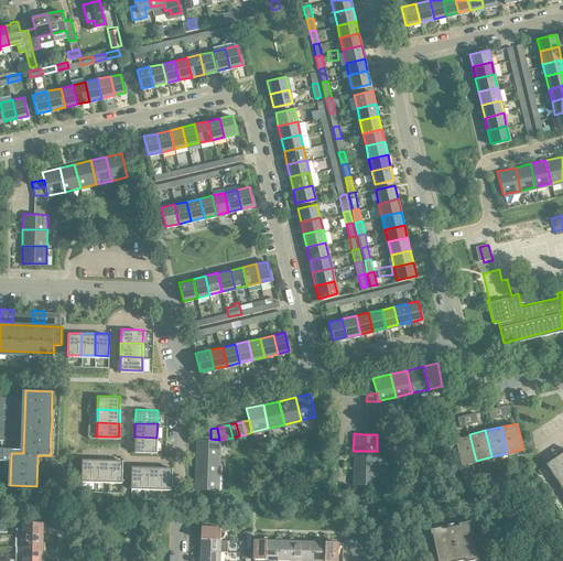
[(476,461),(469,434),(454,438),(459,464),(476,461)]
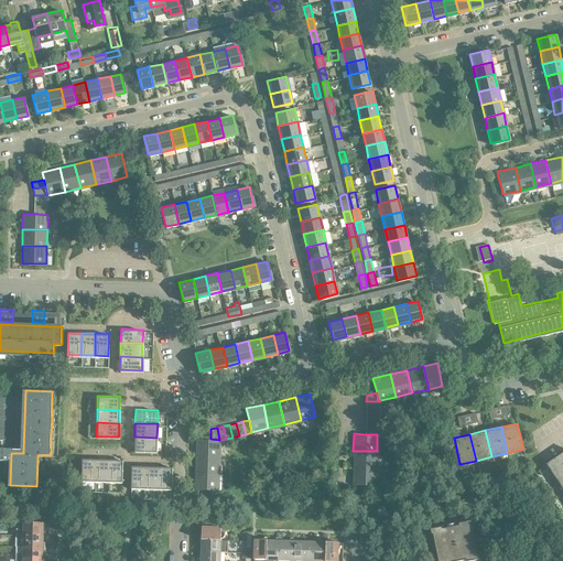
[(134,437),(134,451),(157,451),(157,438),(134,437)]
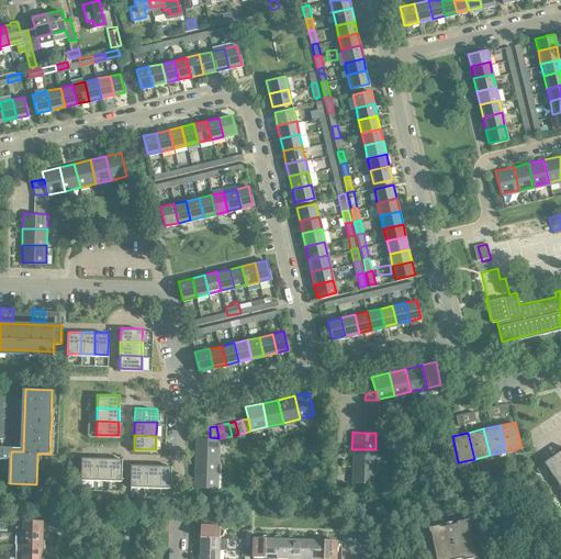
[(0,457),(9,458),(9,447),(10,447),(11,442),(11,437),(0,436),(0,457)]
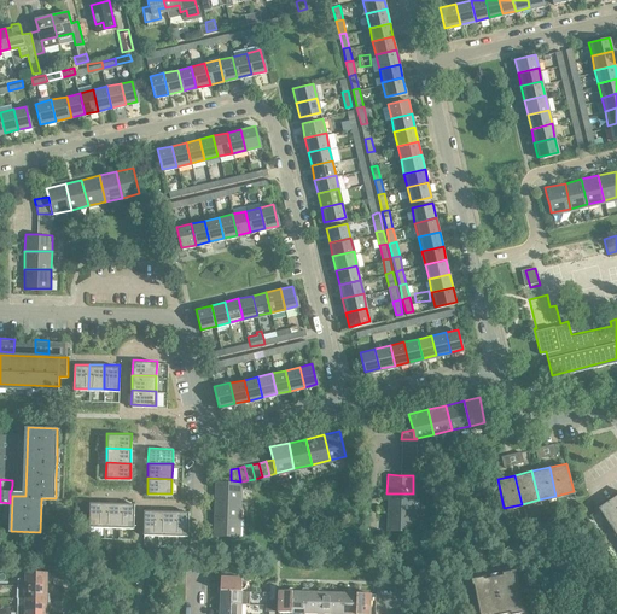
[(215,480),(214,498),(240,500),(242,481),(240,481),(231,480),(215,480)]
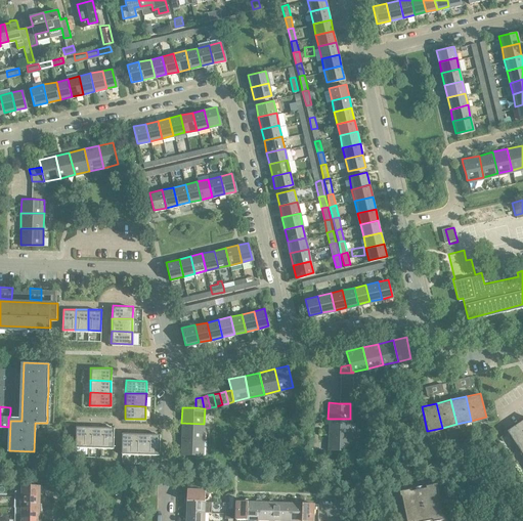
[(522,436),(522,418),(506,430),(515,442),(522,436)]
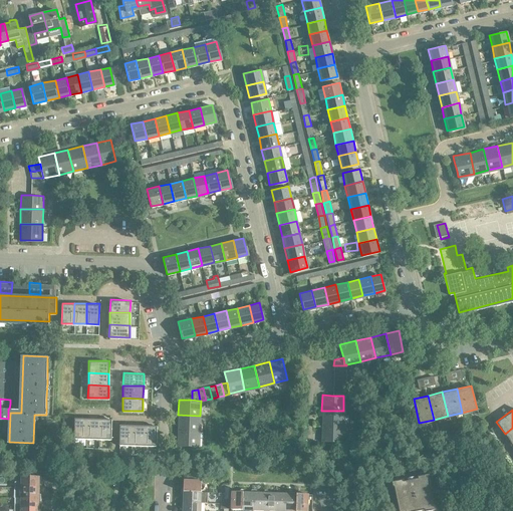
[(343,411),(321,411),(321,425),(342,426),(343,411)]
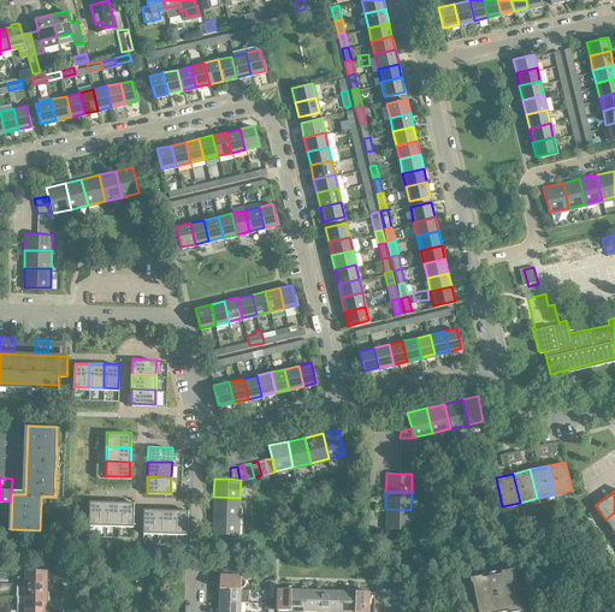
[(240,498),(213,497),(212,515),(238,516),(240,498)]
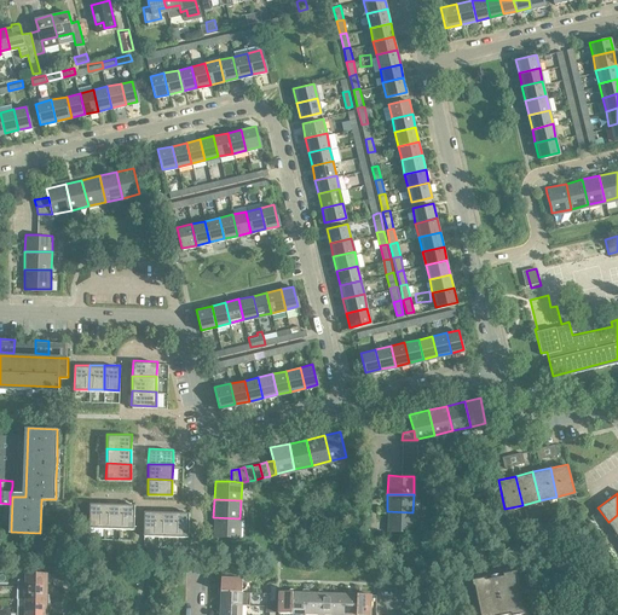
[(104,503),(90,502),(88,526),(104,527),(104,503)]
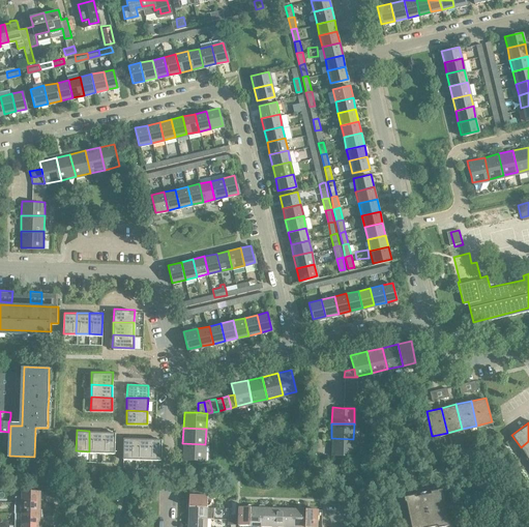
[(101,431),(89,431),(89,451),(101,451),(101,431)]
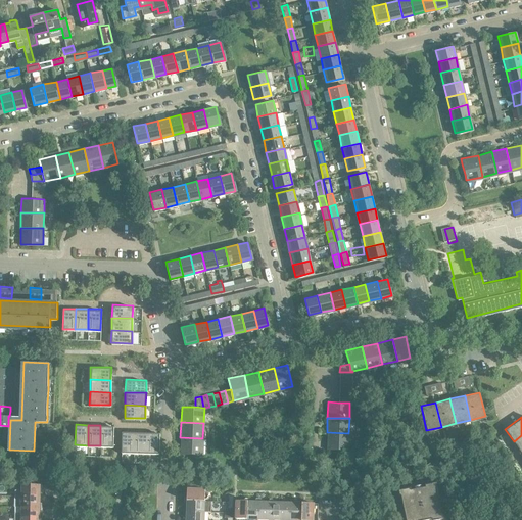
[(113,425),(100,425),(100,445),(112,445),(113,425)]
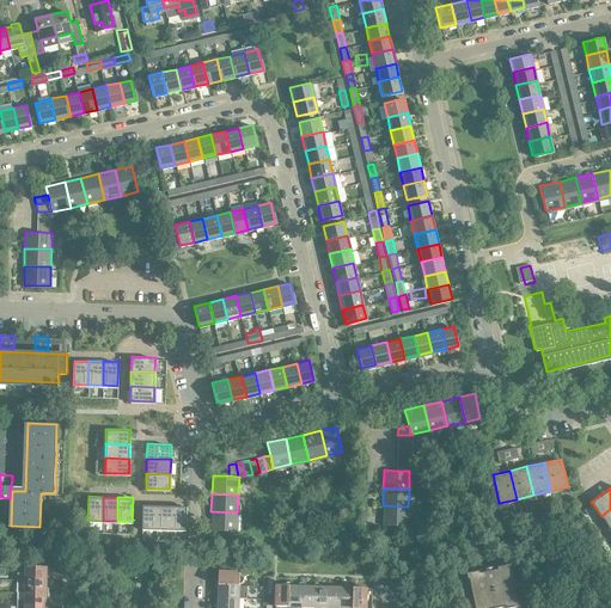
[(141,528),(157,528),(157,504),(142,504),(141,528)]
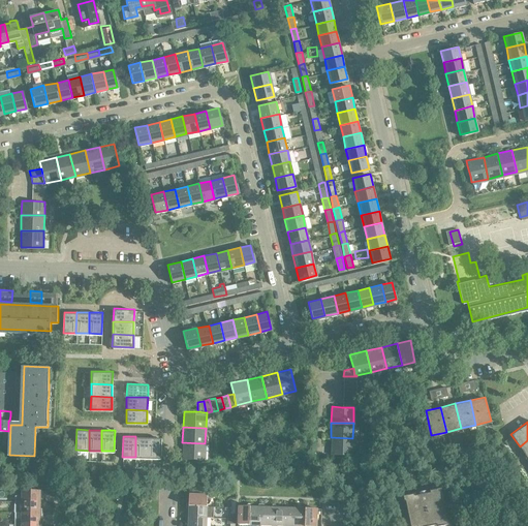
[(148,436),(135,436),(135,457),(148,458),(148,436)]
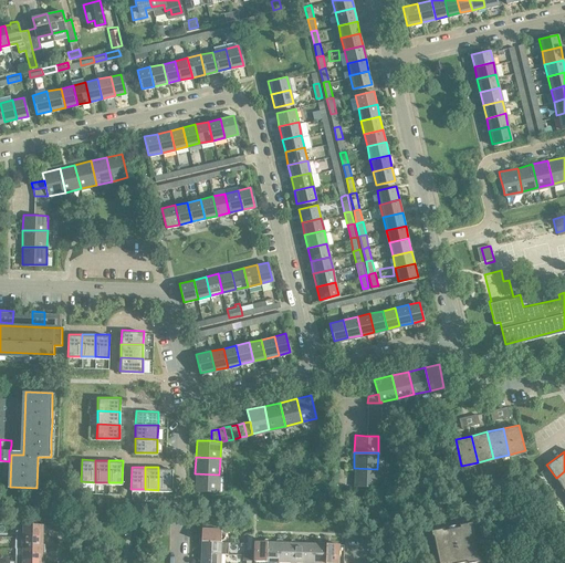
[(173,468),(158,467),(158,490),(171,490),(173,468)]
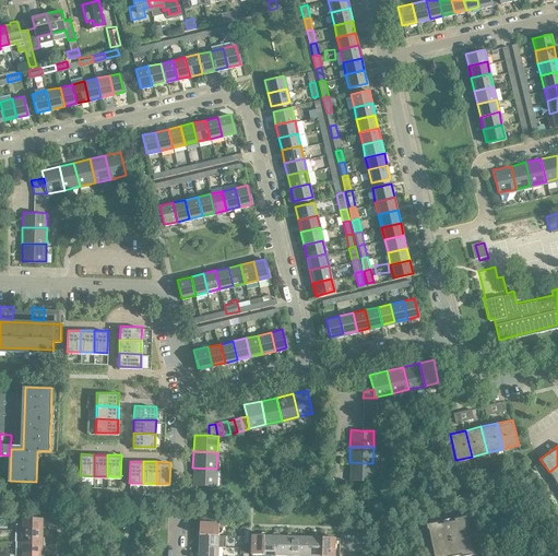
[(372,463),(349,462),(349,478),(372,480),(372,463)]
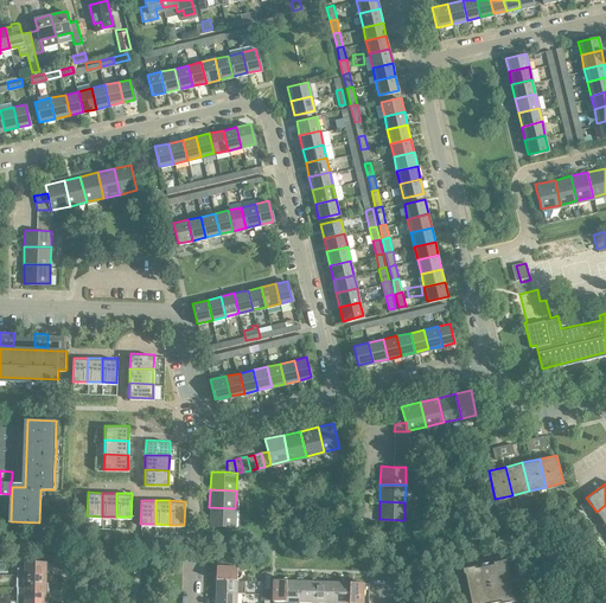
[(235,508),(209,507),(209,524),(235,525),(235,508)]
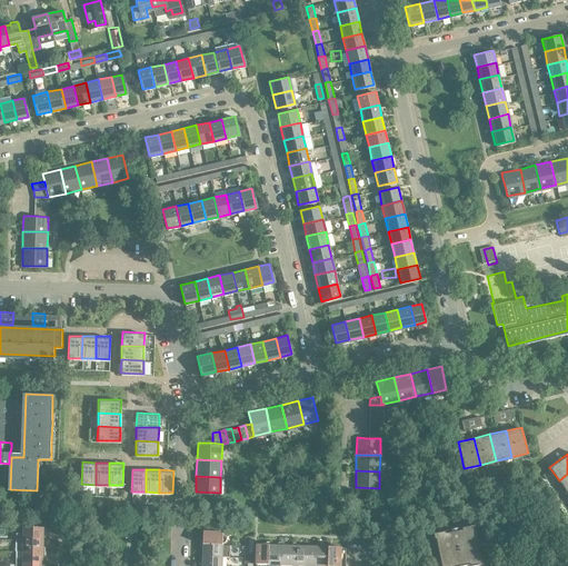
[(22,526),(22,537),(42,537),(42,532),(45,532),(45,526),(22,526)]
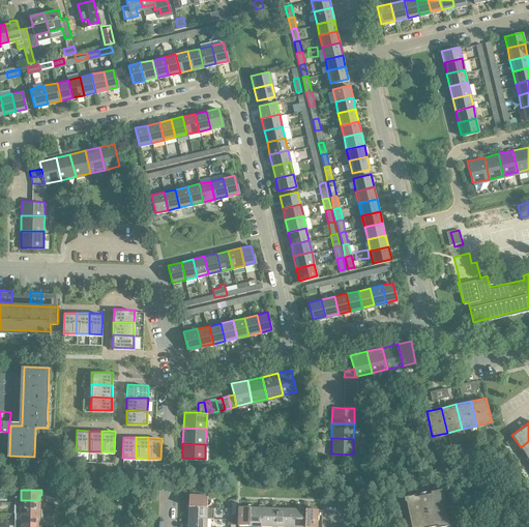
[(407,501),(406,501),(410,526),(433,526),(434,526),(437,526),(441,526),(447,526),(447,525),(445,526),(444,524),(446,521),(448,521),(442,494),(441,495),(438,492),(438,491),(440,490),(431,492),(431,493),(428,494),(427,492),(419,493),(420,496),(416,496),(416,494),(407,496),(407,497),(409,496),(409,498),(407,501)]
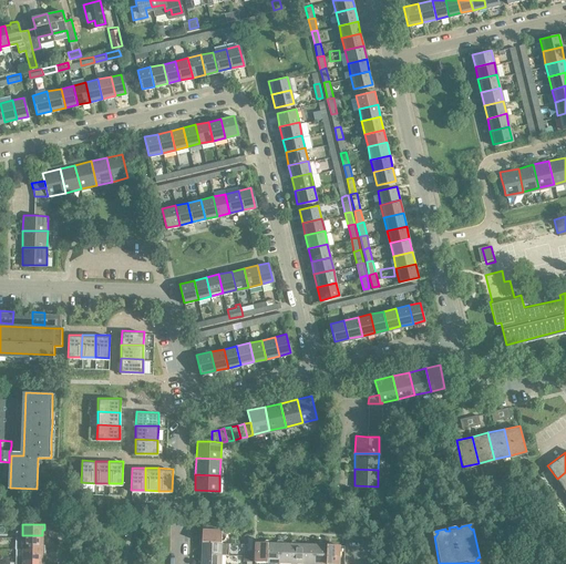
[(199,536),(198,537),(198,541),(202,541),(220,541),(222,529),(203,527),(202,536),(199,536)]
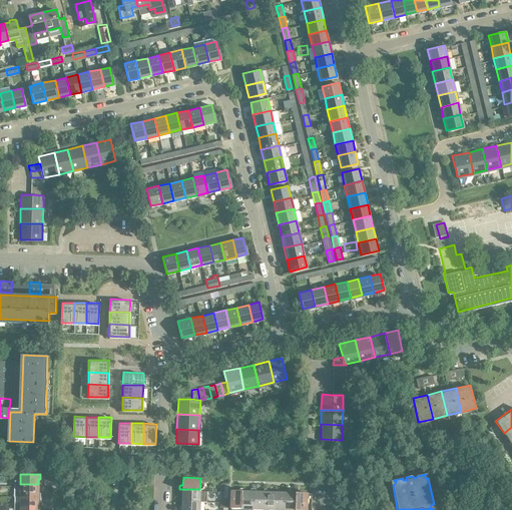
[(38,484),(20,484),(13,484),(13,495),(20,495),(40,495),(40,491),(38,491),(38,484)]
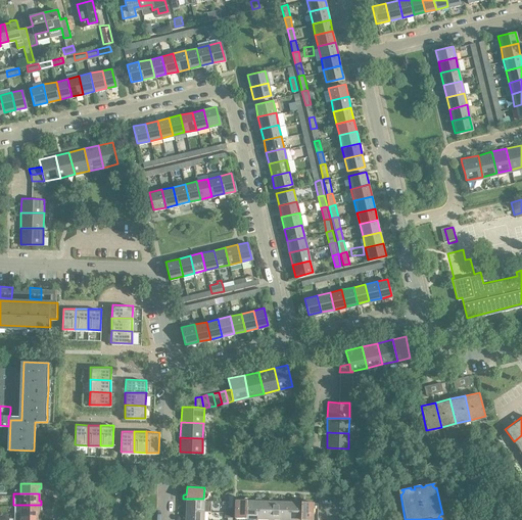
[(246,517),(247,501),(247,497),(245,497),(243,498),(243,501),(236,500),(235,517),(246,517)]
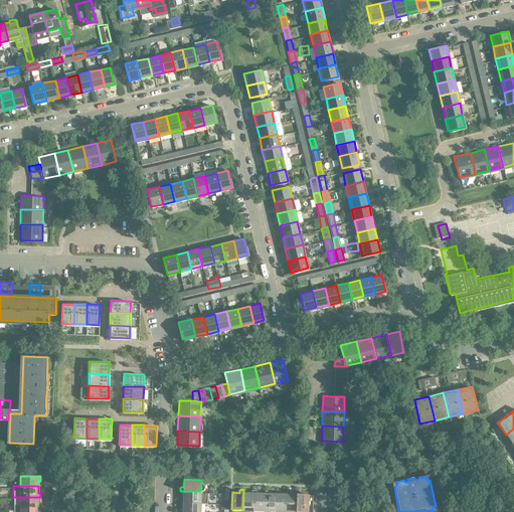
[(243,493),(242,509),(253,510),(254,489),(251,489),(250,491),(250,493),(243,493)]
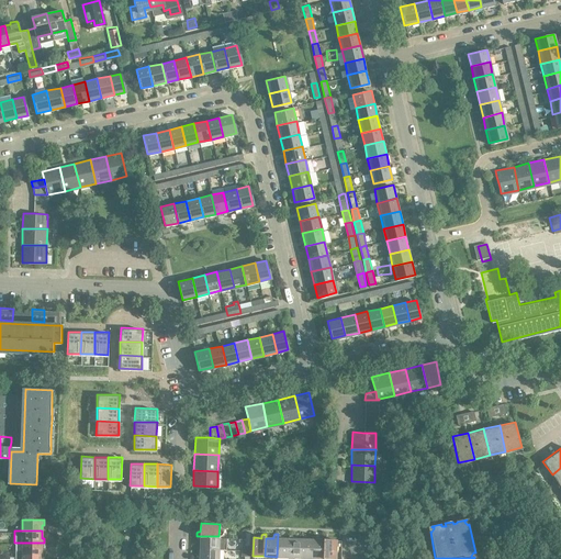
[(279,534),(278,534),(277,557),(289,557),(289,538),(281,538),(281,536),(279,534)]
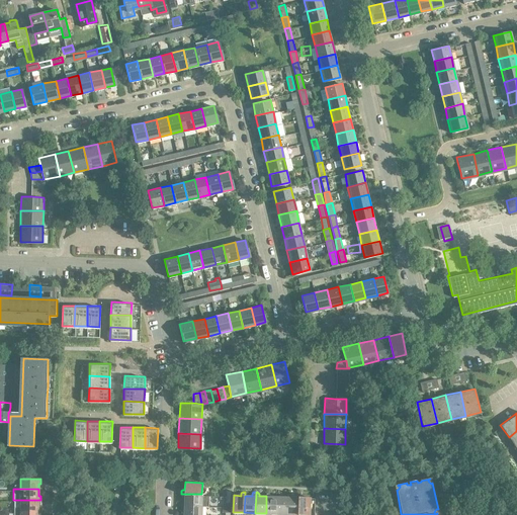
[(266,493),(266,496),(266,513),(265,514),(271,514),(271,513),(277,513),(277,497),(270,496),(270,495),(268,493),(266,493)]
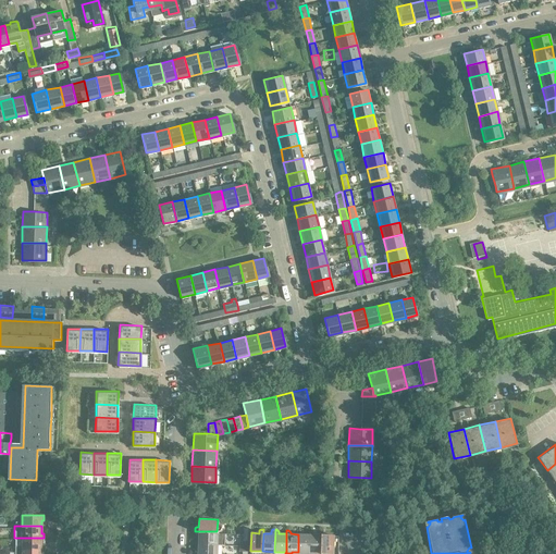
[(306,534),(298,534),(298,552),(309,553),(310,530),(307,530),(306,532),(306,534)]
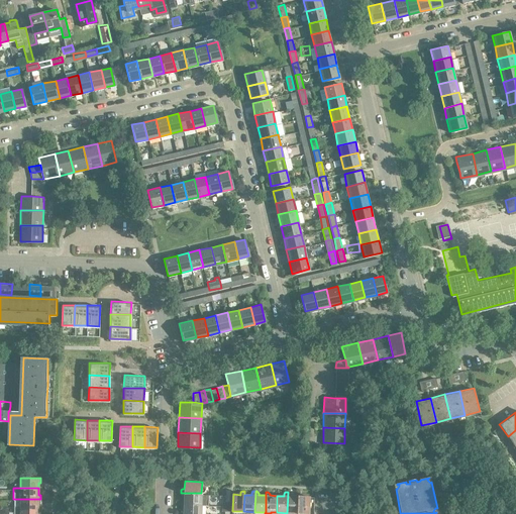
[(288,492),(287,513),(298,513),(299,496),(291,496),(291,494),(290,492),(288,492)]
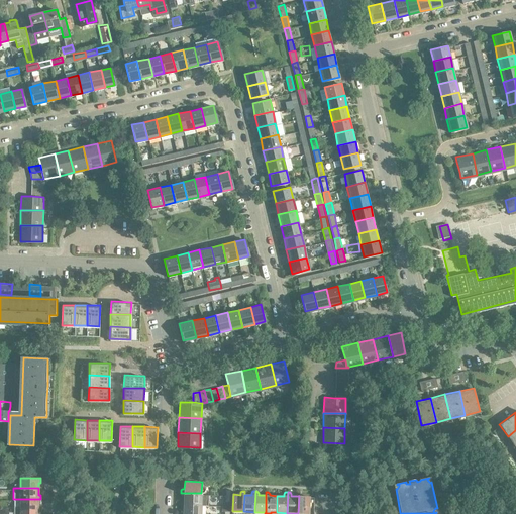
[(182,500),(180,501),(180,503),(201,504),(201,493),(184,493),(184,500),(182,500)]
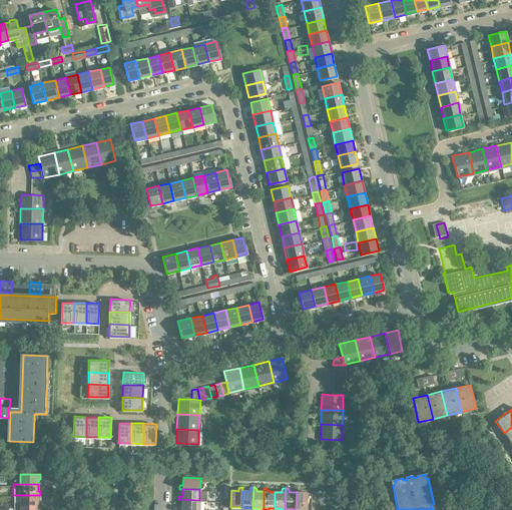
[(297,489),(297,492),(296,509),(301,509),(302,509),(307,509),(307,493),(300,492),(300,491),(298,489),(297,489)]
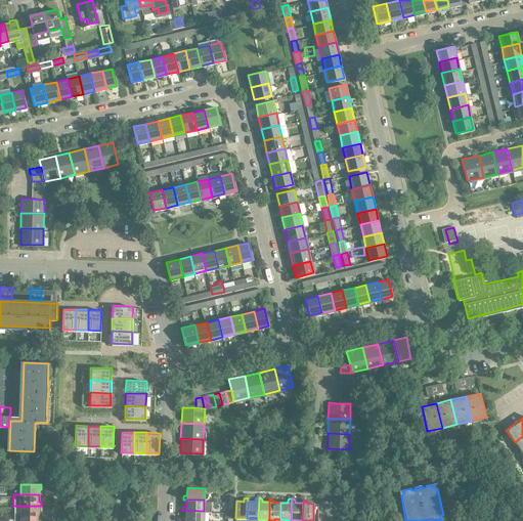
[(41,506),(20,506),(20,517),(39,517),(39,511),(41,511),(41,506)]
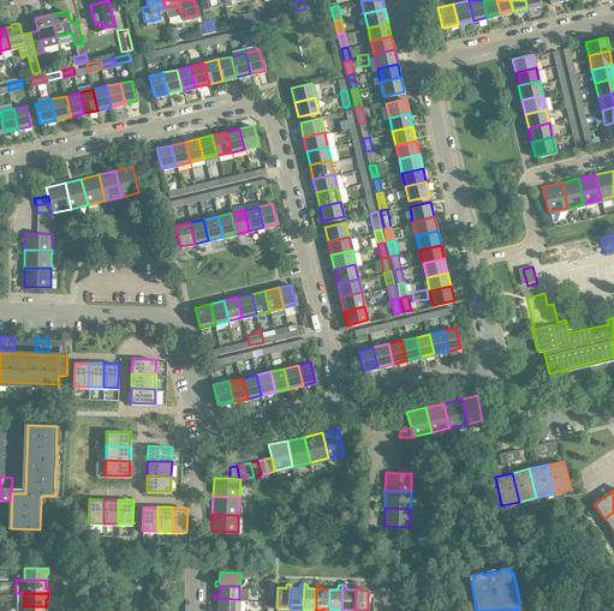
[(238,610),(239,599),(214,598),(214,600),(216,603),(219,603),(218,610),(238,610)]
